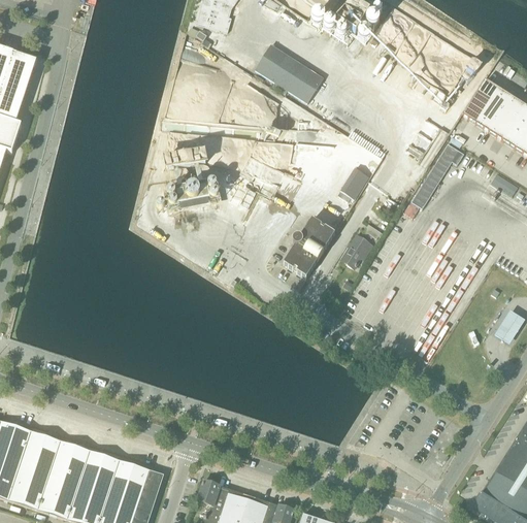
[(227,10),(228,10),(231,0),(232,0),(233,1),(233,0),(202,0),(196,20),(227,29),(231,14),(226,13),(227,10)]
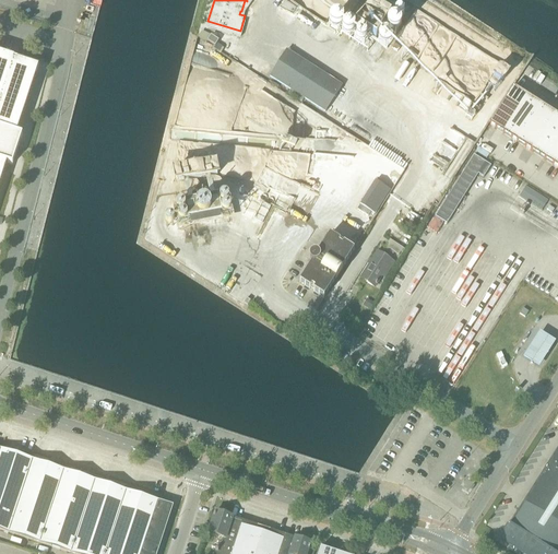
[(368,46),(391,11),(375,0),(370,0),(348,34),(349,34),(358,22),(366,26),(357,39),(358,40),(367,27),(375,33),(366,45),(368,46)]
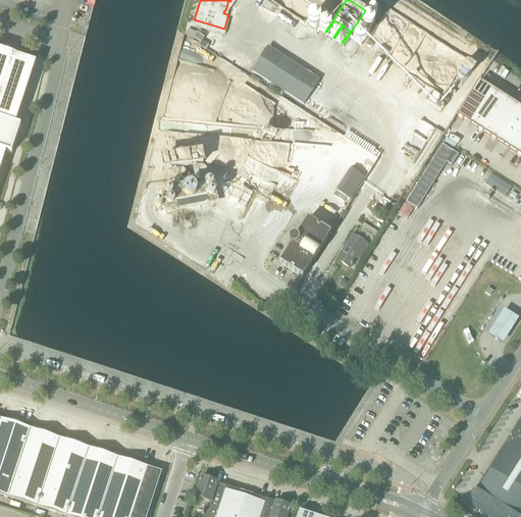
[(366,13),(357,27),(366,32),(375,19),(366,13)]
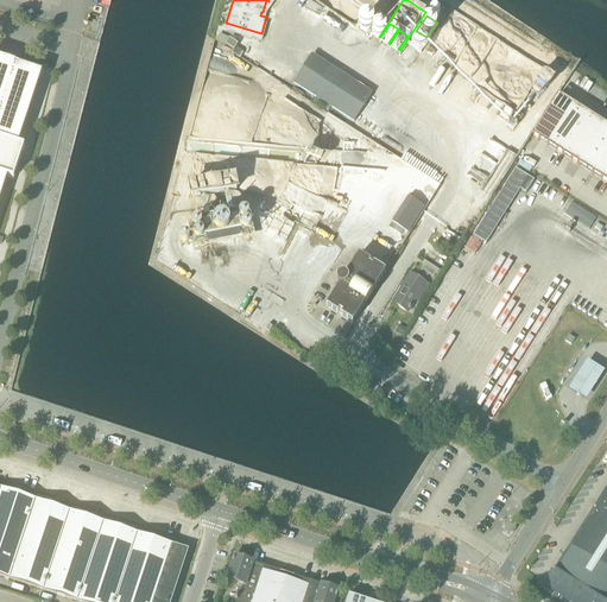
[(215,36),(225,39),(228,33),(219,30),(215,36)]
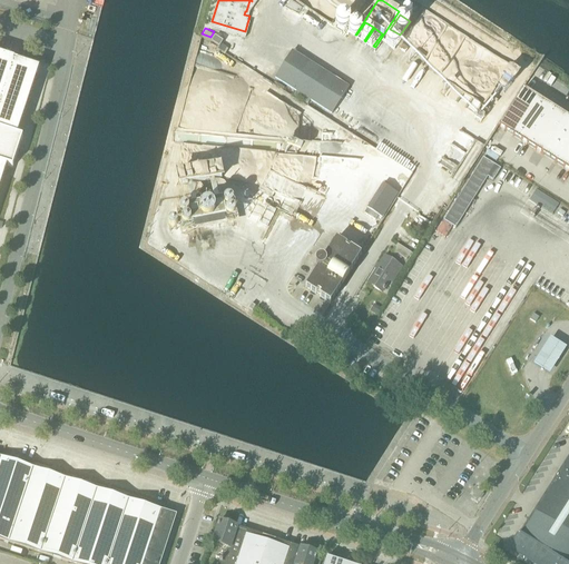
[(223,37),(215,31),(211,37),(219,42),(223,37)]
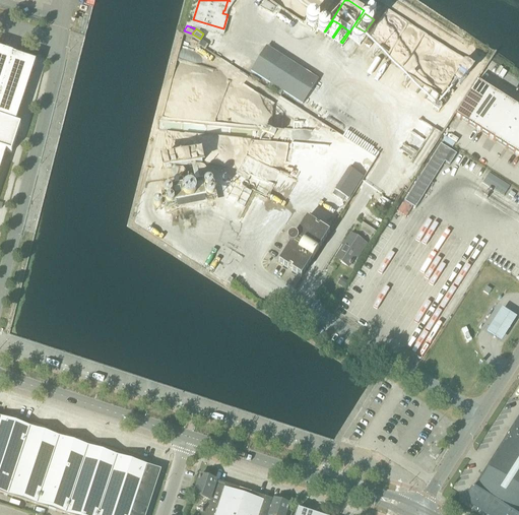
[(250,66),(269,78),(266,82),(279,91),(282,87),(302,100),(317,75),(265,43),(250,66)]
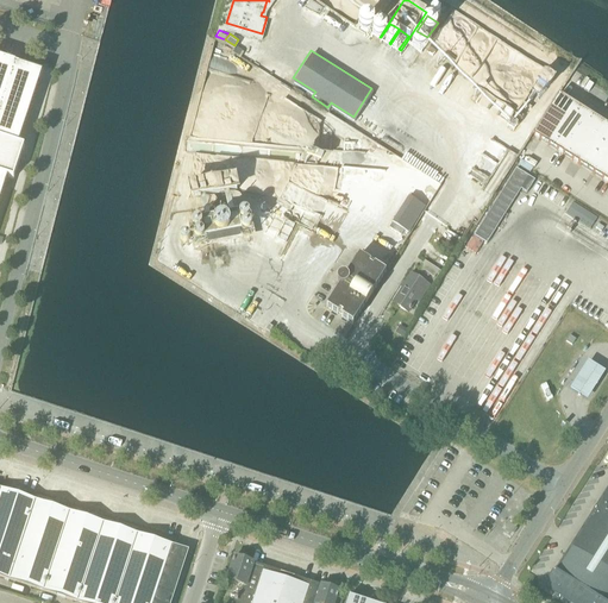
[(0,190),(6,173),(12,174),(23,142),(17,139),(41,68),(13,58),(14,58),(0,52),(0,190)]
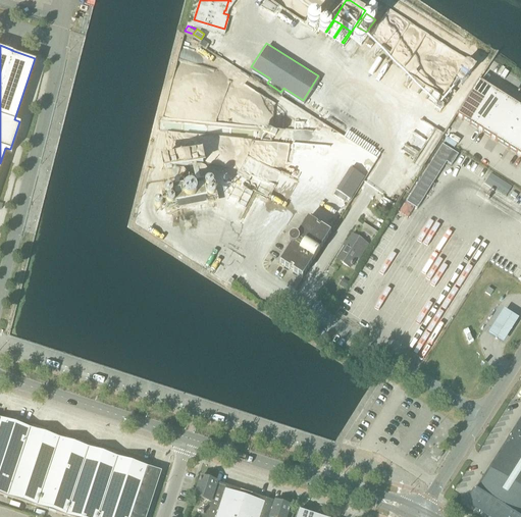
[(478,76),(456,111),(463,115),(469,119),(470,120),(478,106),(480,103),(491,86),(490,85),(484,81),(478,76)]
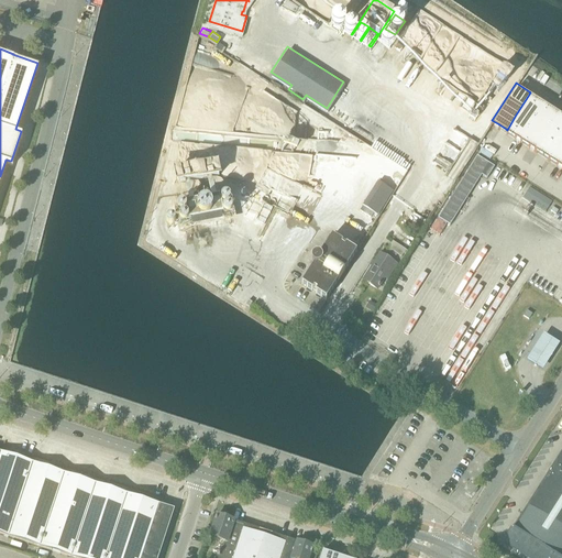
[(530,93),(518,111),(532,120),(544,101),(537,97),(531,93),(530,93)]
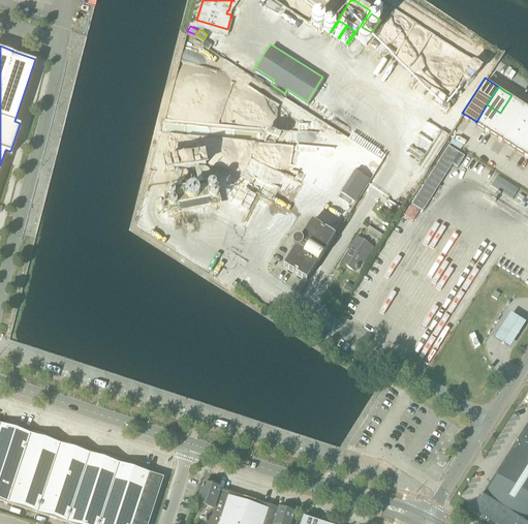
[(511,95),(500,113),(514,121),(525,103),(518,99),(511,95)]
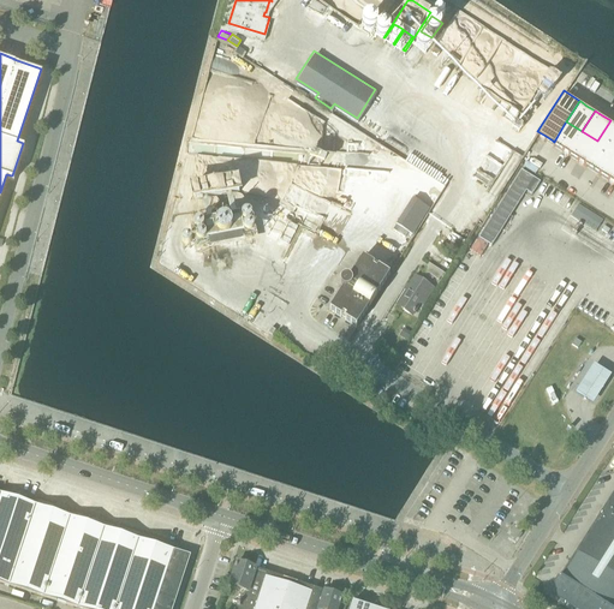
[(595,144),(584,161),(585,162),(596,168),(600,171),(607,175),(613,180),(613,123),(610,120),(597,141),(595,144)]
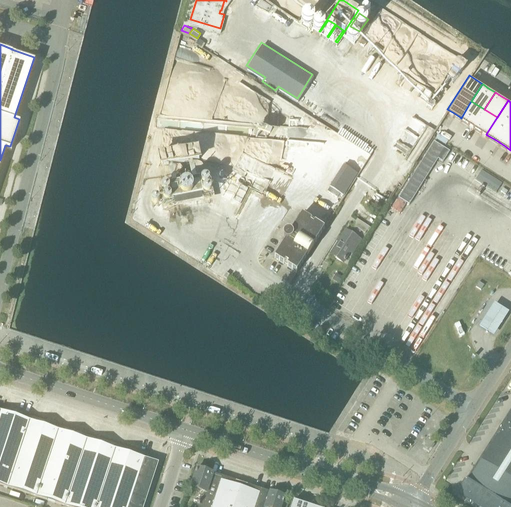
[(469,104),(461,118),(467,122),(473,126),(482,112),(484,109),(471,101),(469,104)]
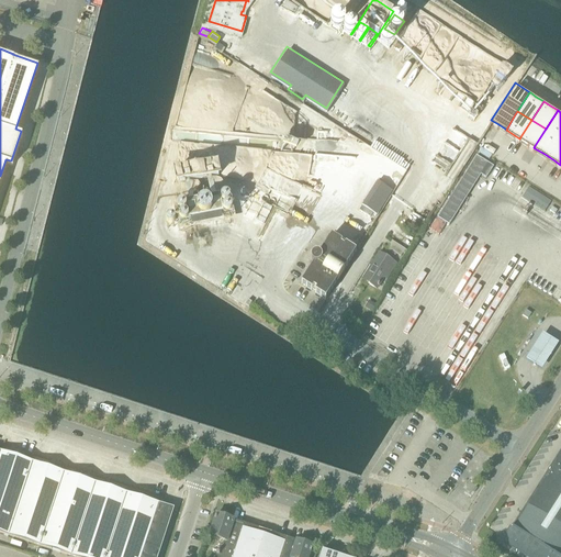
[(529,123),(519,138),(526,143),(534,147),(543,132),(546,129),(531,120),(529,123)]
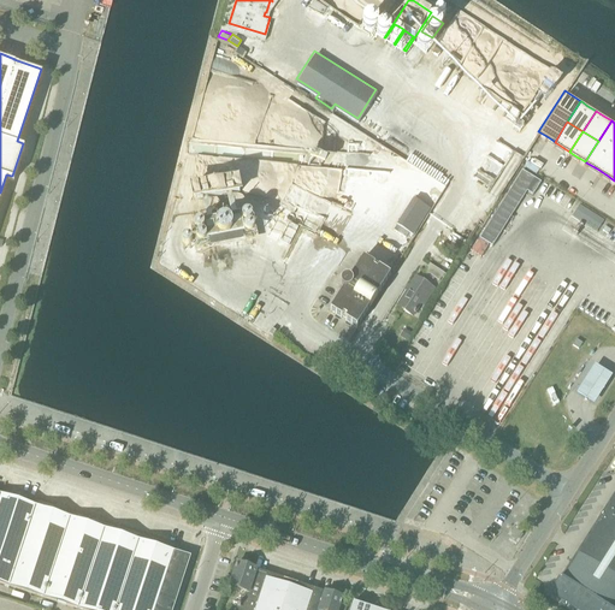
[(521,166),(479,234),(491,241),(526,187),(532,190),(540,177),(534,173),(521,166)]
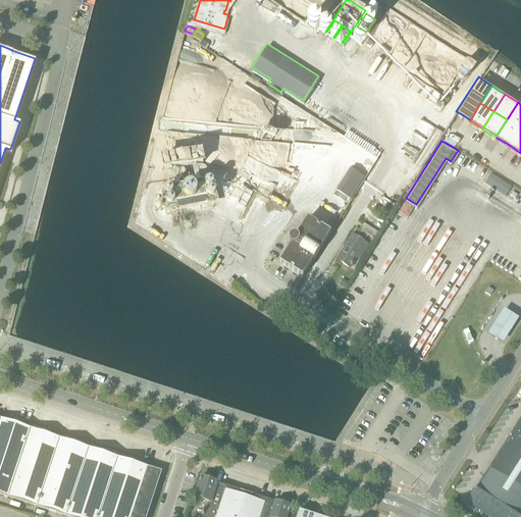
[(159,153),(162,167),(204,159),(202,145),(159,153)]
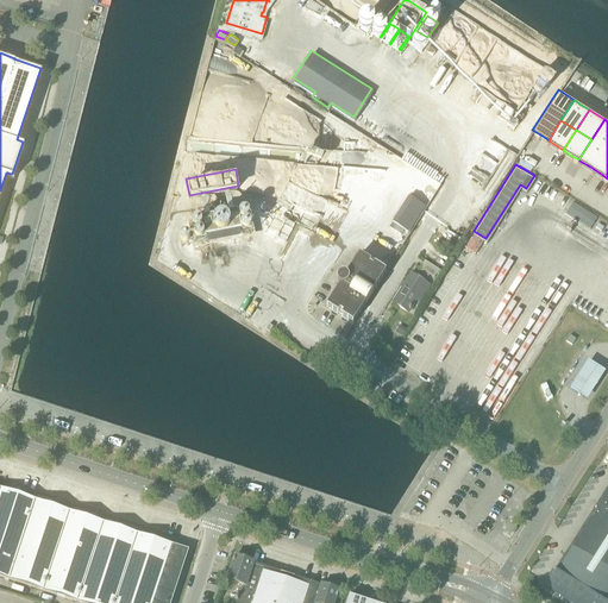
[(572,198),(565,208),(589,224),(596,213),(572,198)]
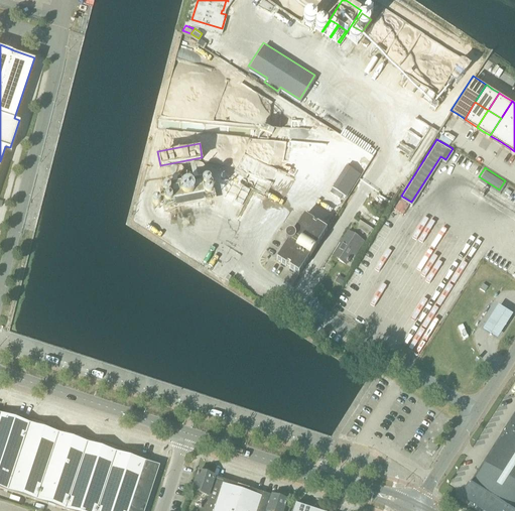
[(178,181),(160,184),(163,204),(173,202),(174,202),(175,204),(203,199),(202,197),(204,197),(213,195),(213,193),(212,194),(210,185),(212,185),(211,184),(210,184),(209,177),(210,176),(210,175),(200,177),(192,178),(190,179),(178,182),(178,181)]
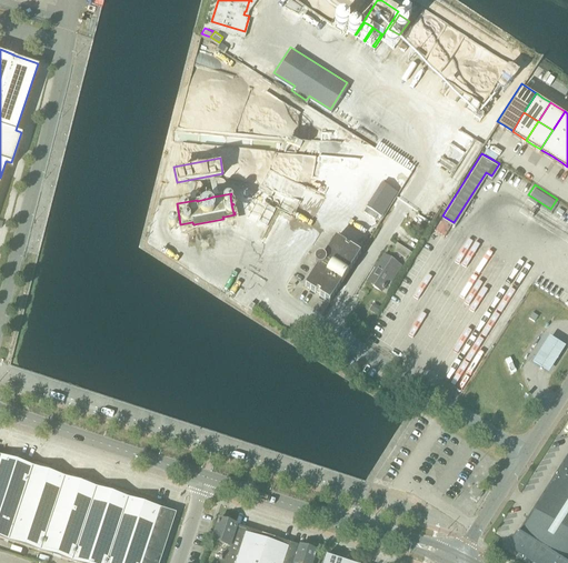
[(374,215),(377,210),(366,203),(362,208),(374,215)]
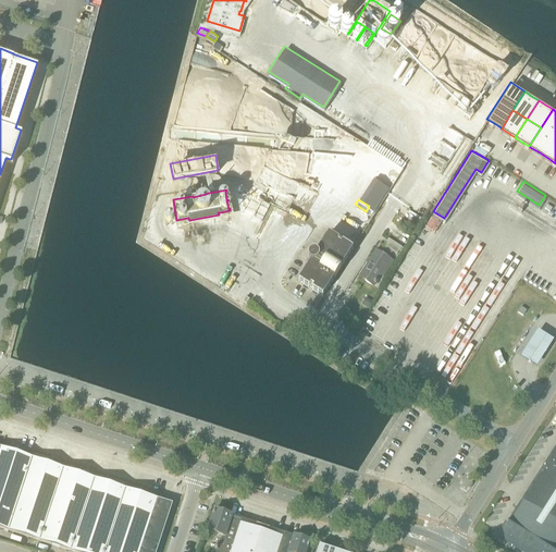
[(309,257),(297,277),(322,292),(351,245),(351,244),(328,229),(316,248),(313,247),(311,247),(309,248),(308,249),(307,252),(307,254),(308,256),(309,257)]
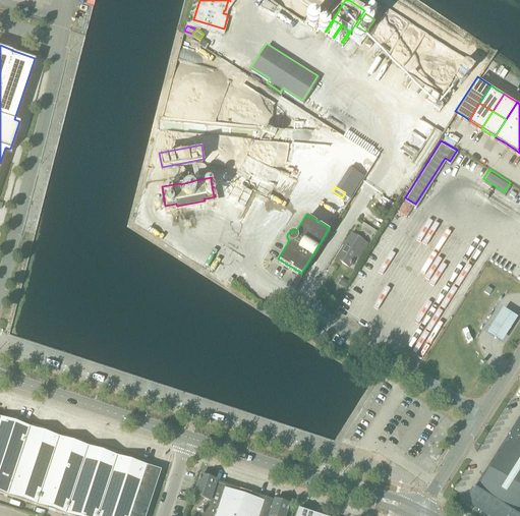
[(383,221),(374,215),(373,215),(371,218),(365,215),(363,219),(362,218),(358,225),(370,233),(372,230),(374,231),(376,229),(378,230),(383,221)]
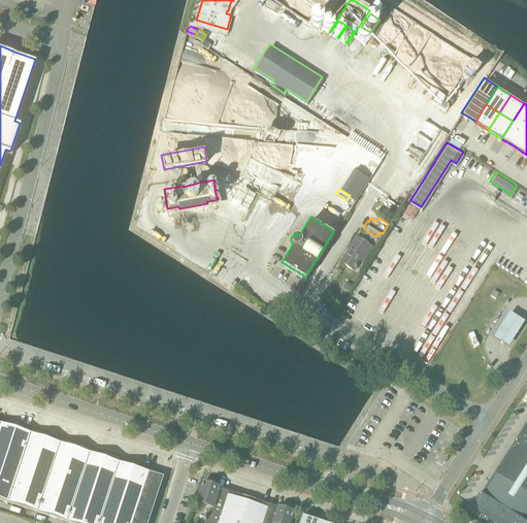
[(356,233),(339,258),(353,266),(360,256),(362,257),(371,242),(356,233)]
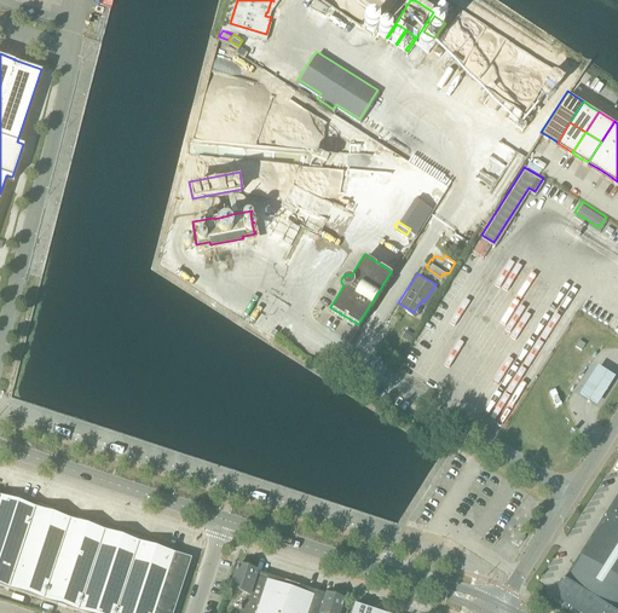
[(400,333),(409,337),(414,330),(405,324),(400,333)]
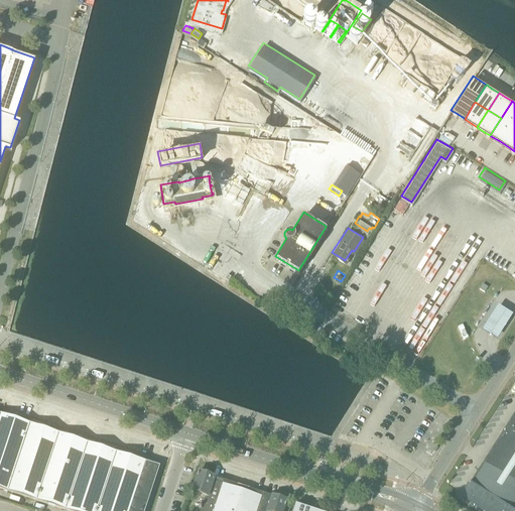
[(484,288),(487,283),(482,279),(479,285),(484,288)]
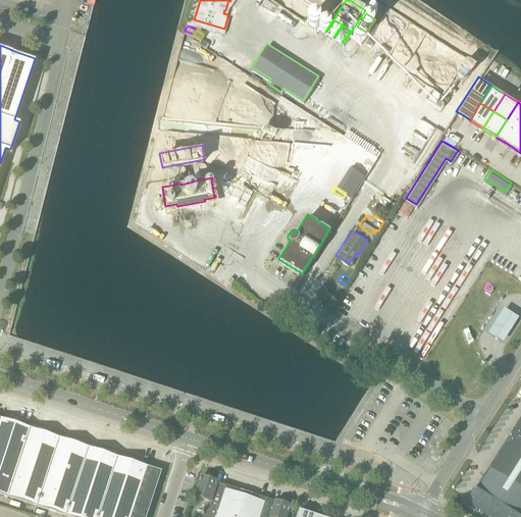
[(502,339),(518,314),(509,308),(503,305),(487,329),(493,332),(502,339)]
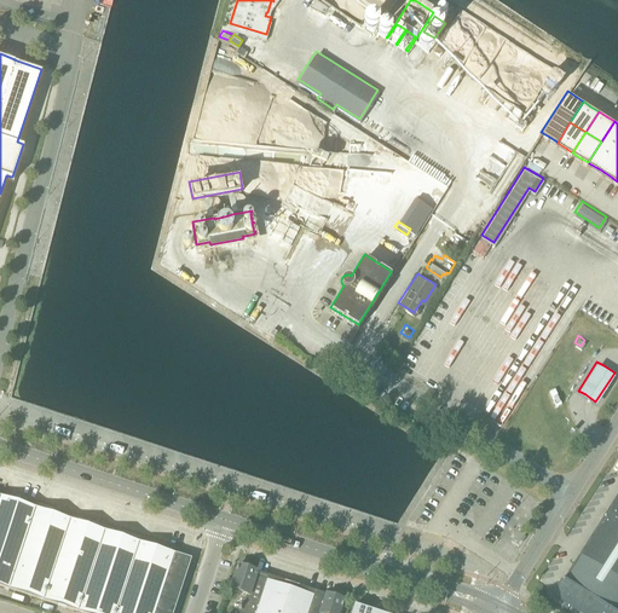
[(560,398),(554,385),(549,387),(555,400),(560,398)]
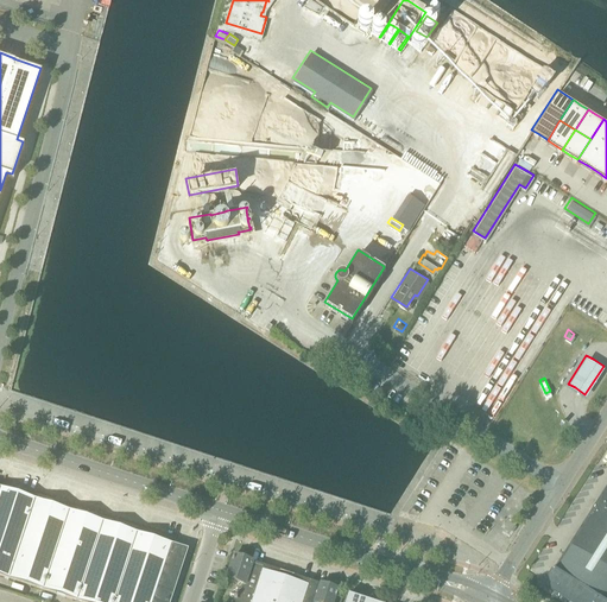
[(606,601),(606,480),(554,564),(551,563),(551,564),(552,565),(551,569),(550,574),(551,578),(552,582),(555,585),(558,588),(557,590),(558,591),(560,589),(580,601),(586,601),(587,601),(592,599),(594,601),(606,601)]
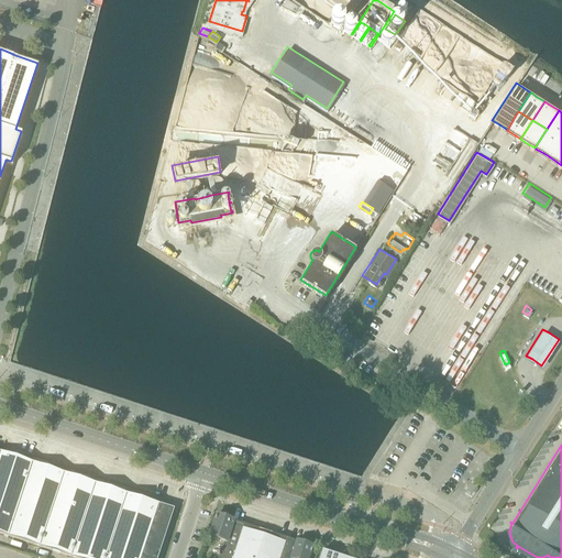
[(0,528),(89,557),(155,557),(173,504),(0,447),(0,528)]
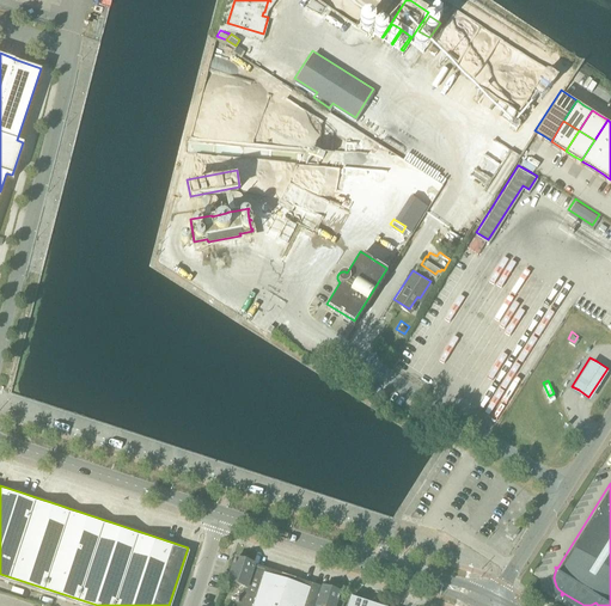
[(315,605),(317,603),(325,605),(333,605),(336,595),(337,597),(338,593),(337,593),(338,588),(322,583),(322,585),(254,562),(254,561),(234,555),(227,577),(243,582),(242,588),(238,587),(236,598),(232,605),(315,605)]
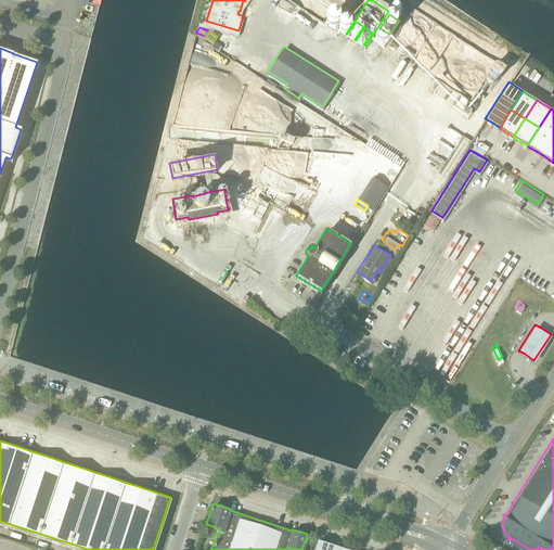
[(352,549),(318,538),(313,549),(352,549)]
